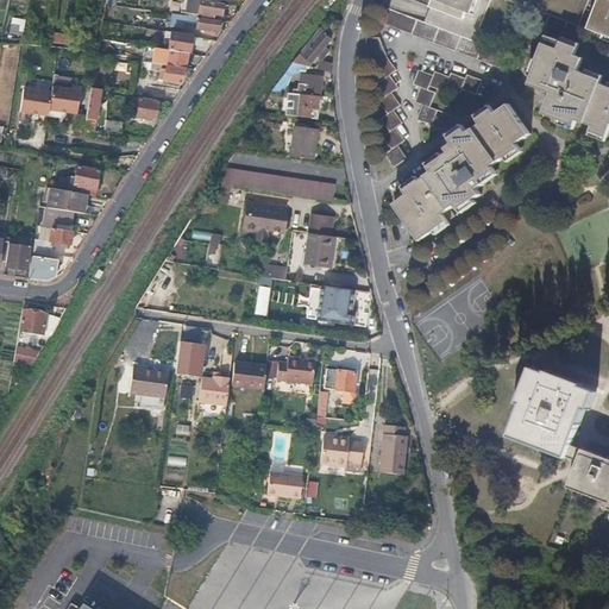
[(224,5),(195,0),(189,0),(188,14),(213,18),(213,14),(221,16),(224,5)]
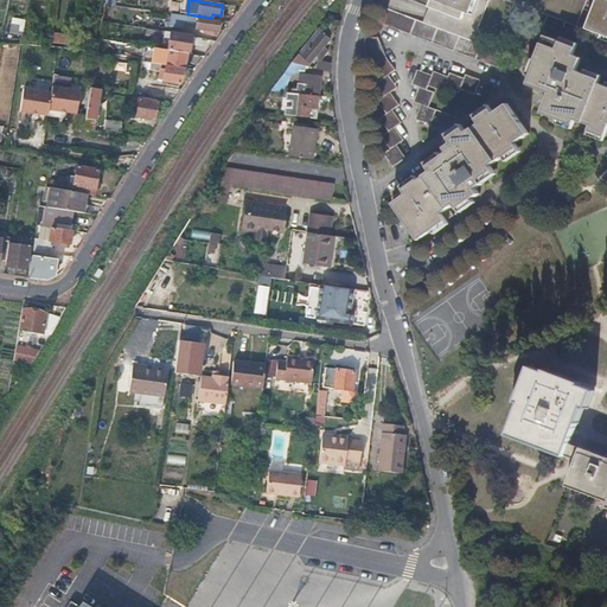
[(432,0),(425,23),(478,44),(481,36),(478,34),(491,0),(504,0),(509,1),(509,0),(510,0),(574,26),(579,27),(589,0),(432,0)]
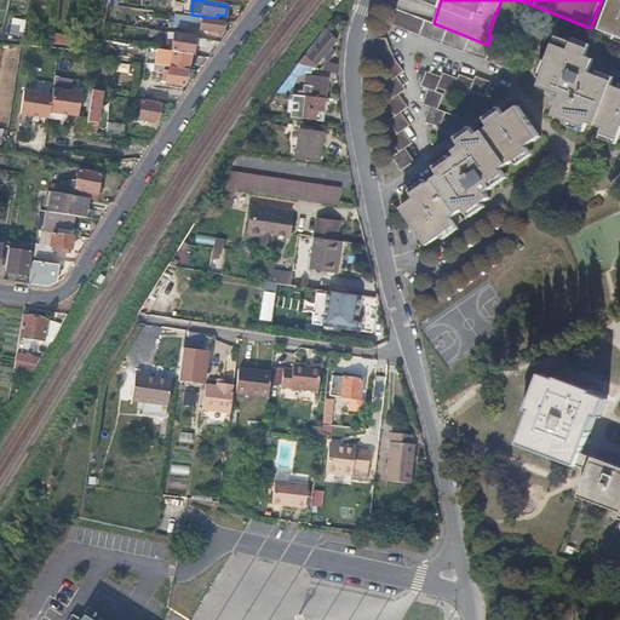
[(619,0),(606,0),(603,7),(608,10),(608,12),(602,27),(619,34),(619,0)]
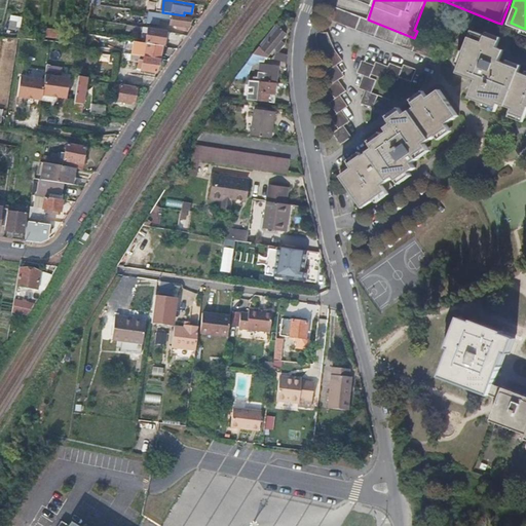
[(368,20),(338,7),(333,20),(439,62),(444,49),(433,45),(414,38),(368,20)]
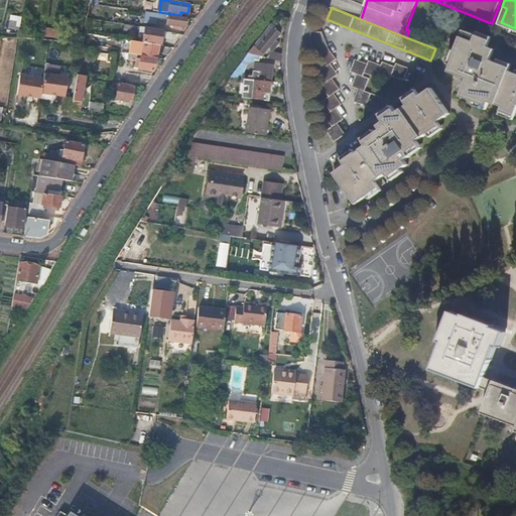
[(168,15),(143,11),(142,18),(145,18),(145,22),(156,23),(157,18),(167,20),(168,15)]
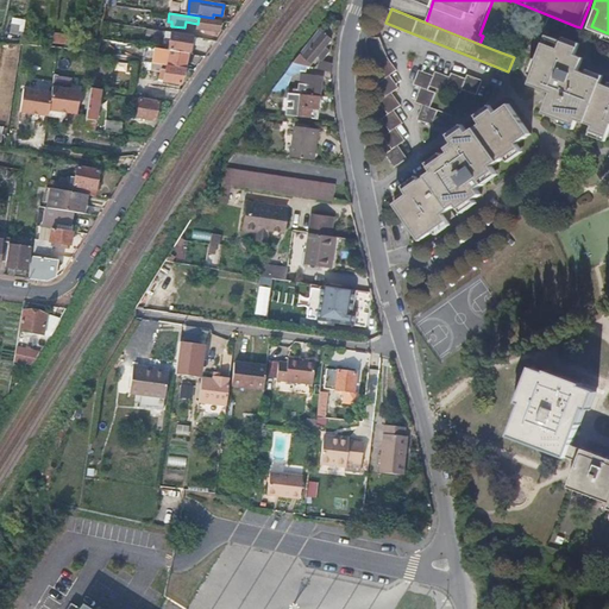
[(12,18),(11,32),(24,33),(25,19),(12,18)]
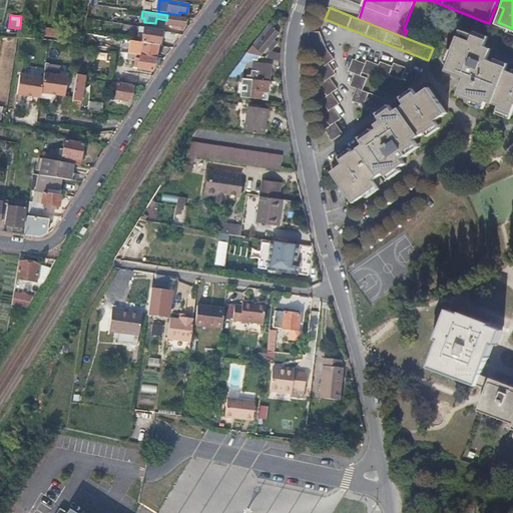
[(167,15),(166,20),(165,24),(172,26),(172,29),(181,30),(181,27),(183,27),(185,17),(167,15)]
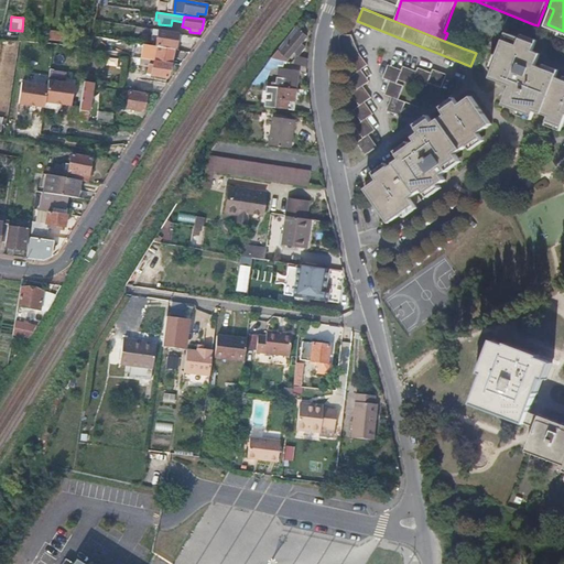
[(306,36),(296,29),(281,50),(279,51),(289,58),(294,52),(299,55),(305,46),(302,44),(306,36)]
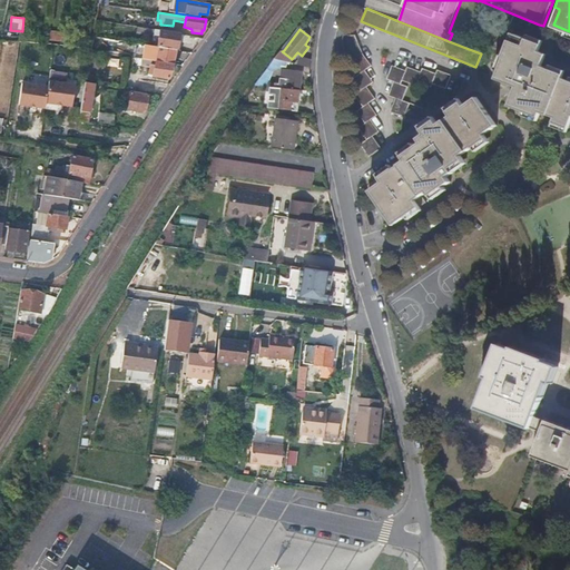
[(48,30),(48,40),(62,41),(62,31),(48,30)]
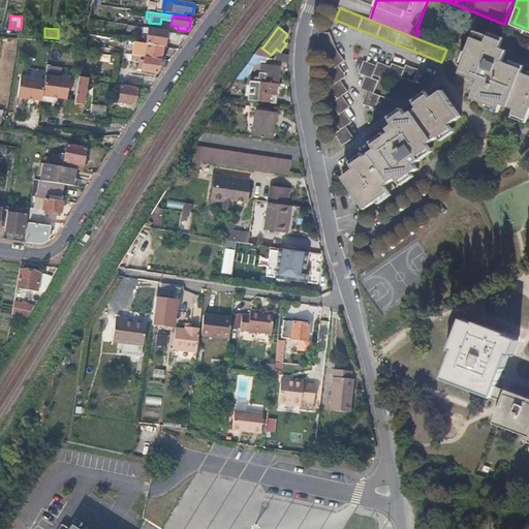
[(149,33),(148,43),(164,47),(165,47),(167,32),(167,31),(150,28),(149,33)]
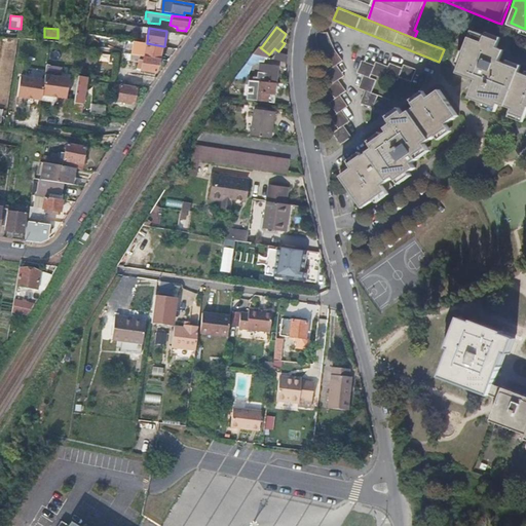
[(467,51),(460,72),(478,79),(472,98),(498,107),(500,103),(514,108),(512,113),(525,118),(525,114),(525,73),(519,70),(520,67),(501,61),(505,48),(498,45),(500,39),(474,30),(465,50),(467,51)]
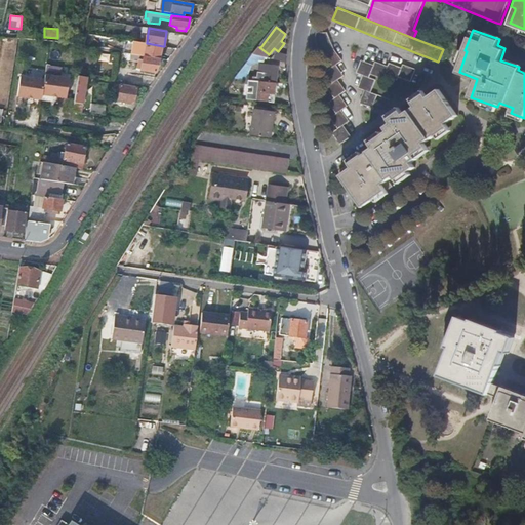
[(147,43),(146,50),(145,56),(160,58),(163,46),(147,43)]
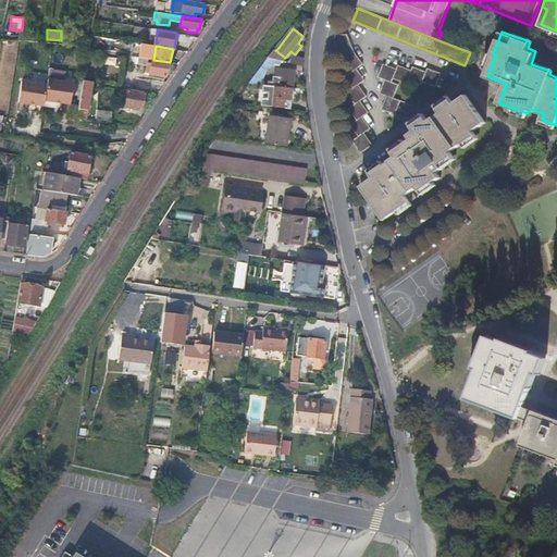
[(285,58),(275,50),(270,58),(281,61),(283,61),(285,58)]
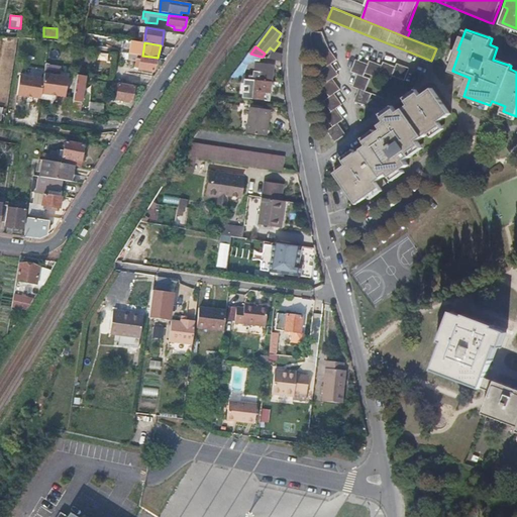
[(322,57),(330,67),(334,64),(340,59),(332,48),(322,57)]
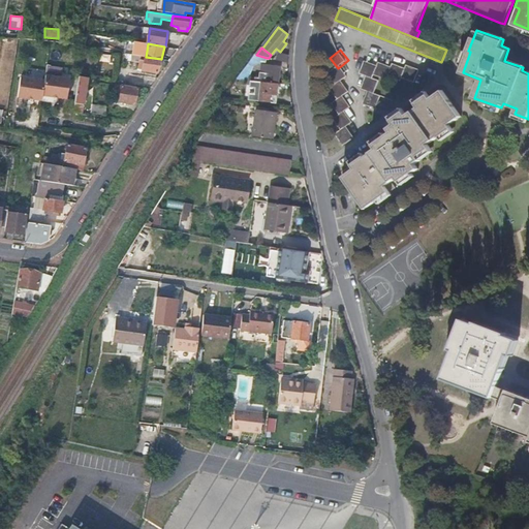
[(278,61),(285,63),(287,56),(281,54),(278,61)]
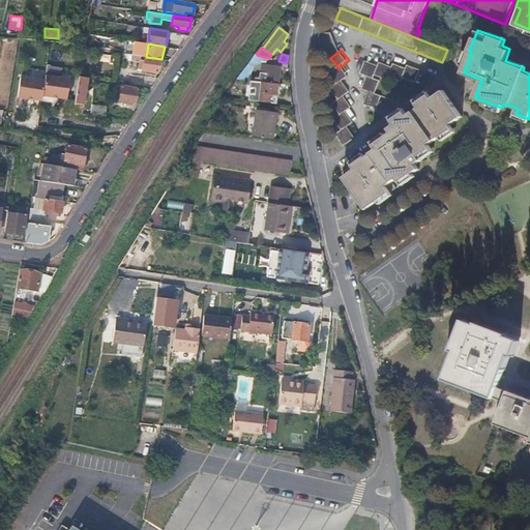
[(267,58),(257,55),(249,65),(256,66),(258,66),(259,61),(266,62),(267,58)]
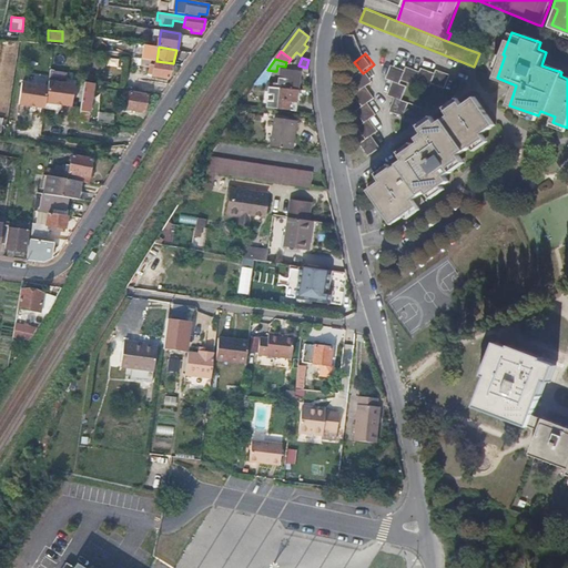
[(156,61),(155,66),(153,74),(152,75),(169,78),(173,63),(156,61)]
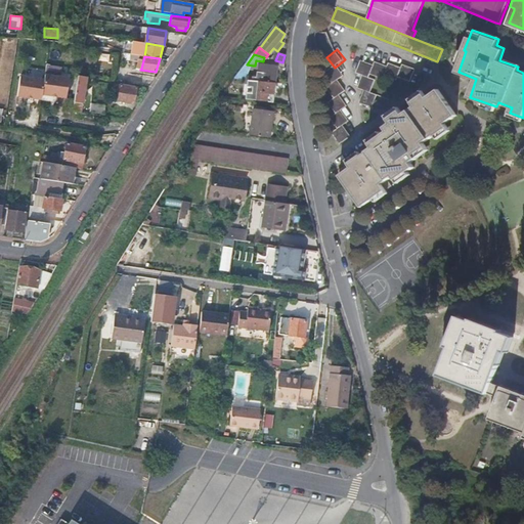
[(365,77),(372,79),(373,76),(376,68),(363,63),(358,74),(365,77)]
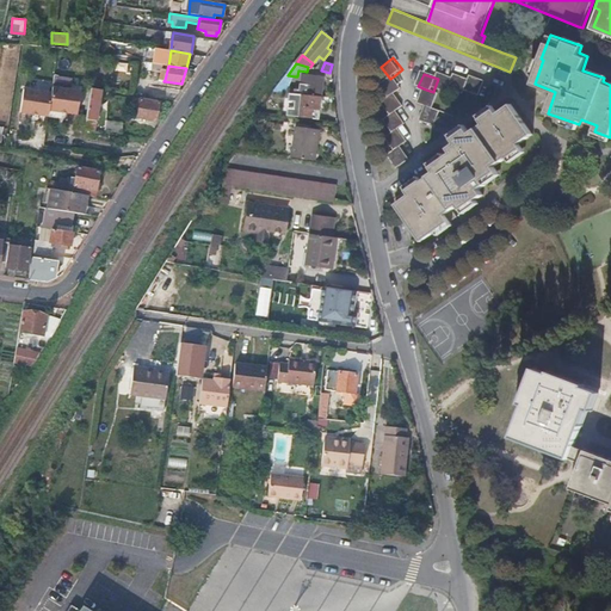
[(438,79),(434,88),(449,94),(451,90),(454,80),(440,74),(438,79)]
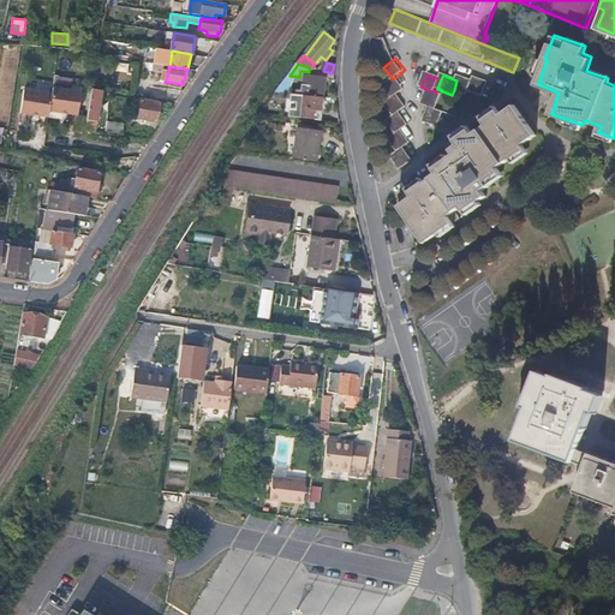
[(457,81),(454,90),(469,95),(470,91),(475,81),(459,75),(457,81)]
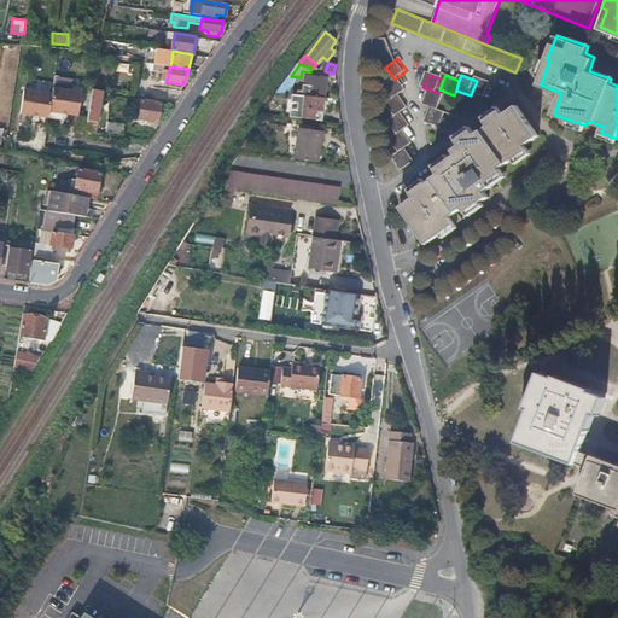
[(298,77),(291,76),(278,93),(284,94),(295,95),(299,95),(299,92),(299,88),(295,88),(298,77)]
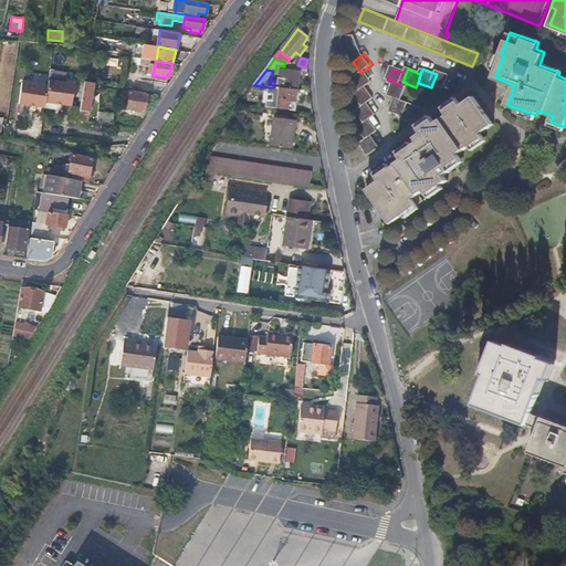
[(355,79),(364,90),(368,86),(375,81),(366,70),(362,73),(355,79)]
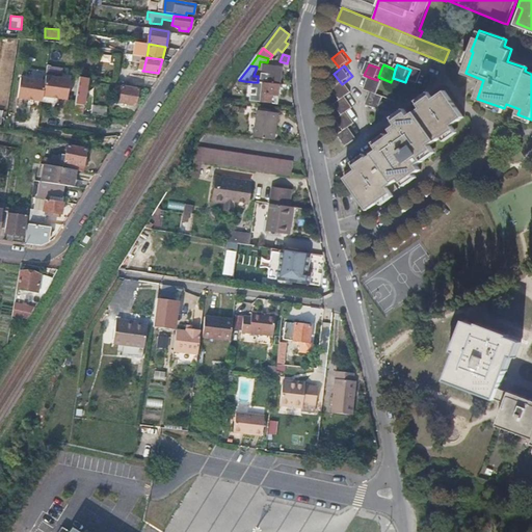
[(410,70),(406,79),(419,83),(424,71),(411,67),(410,70)]
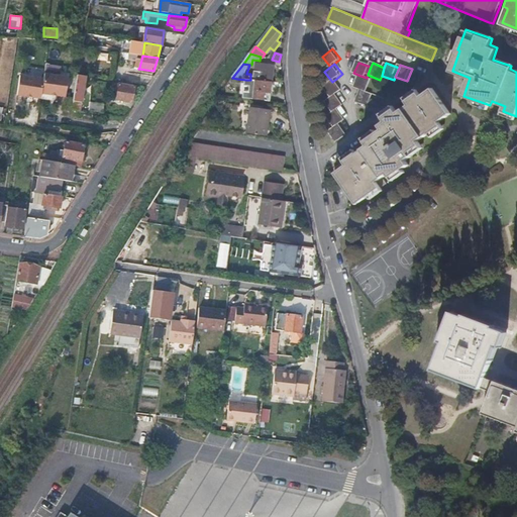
[(250,80),(273,82),(275,66),(266,66),(265,68),(261,68),(261,70),(255,70),(255,77),(250,77),(250,80)]
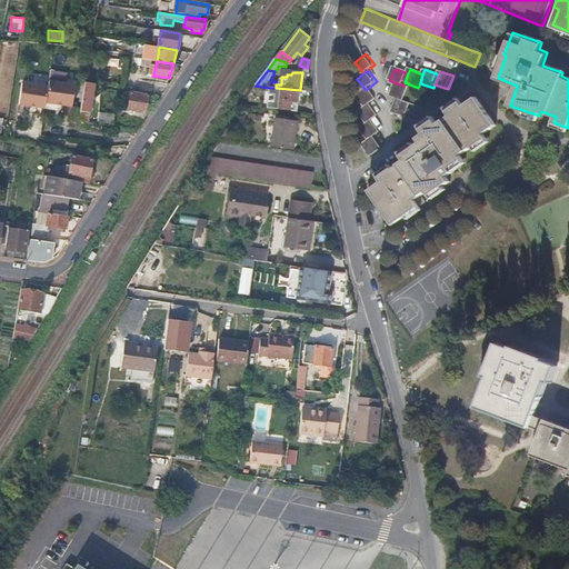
[(47,102),(73,107),(77,85),(50,80),(49,87),(47,102)]
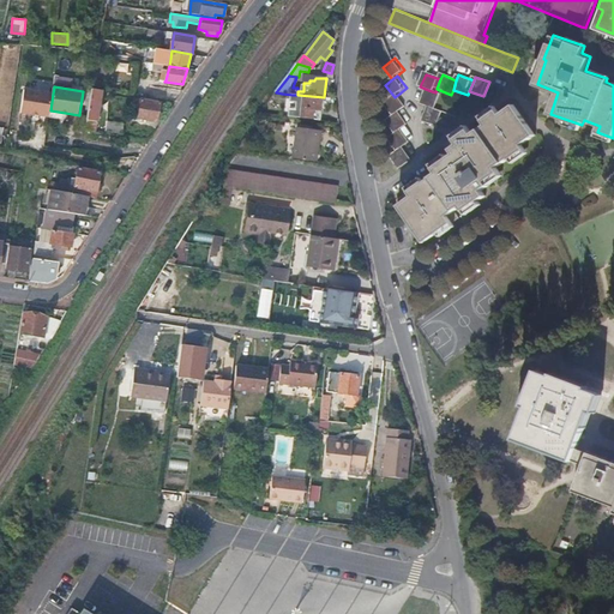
[(49,116),(50,110),(53,94),(25,89),(22,113),(49,116)]
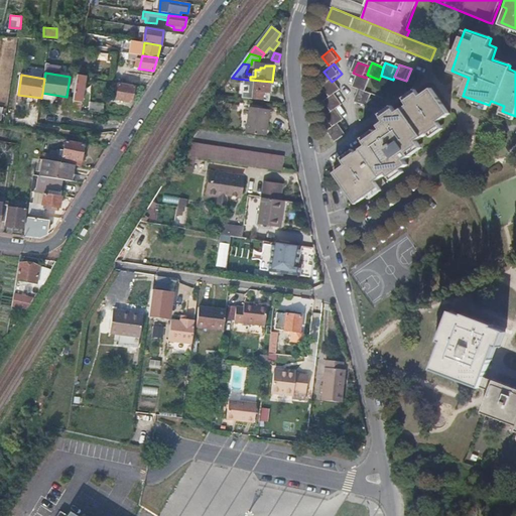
[(89,76),(78,75),(73,109),(82,110),(86,81),(89,81),(89,76)]
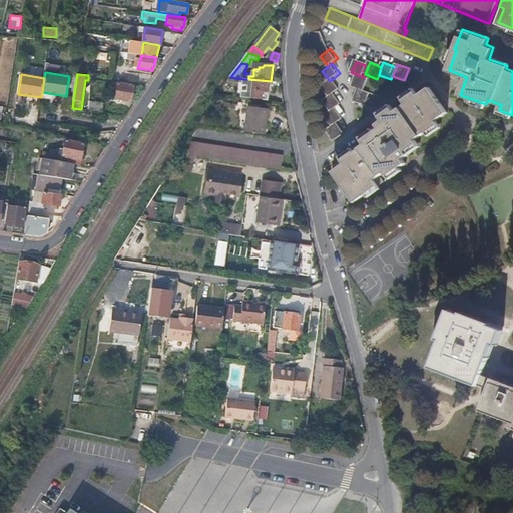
[(360,89),(365,91),(369,79),(364,77),(358,75),(353,86),(360,89)]
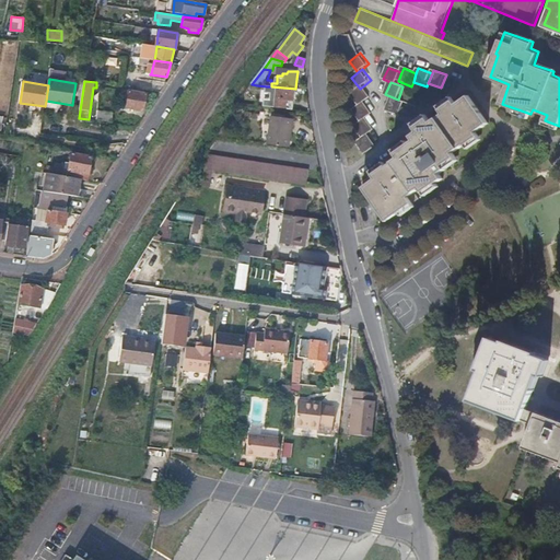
[(353,94),(363,107),(366,104),(374,97),(364,85),(360,89),(353,94)]
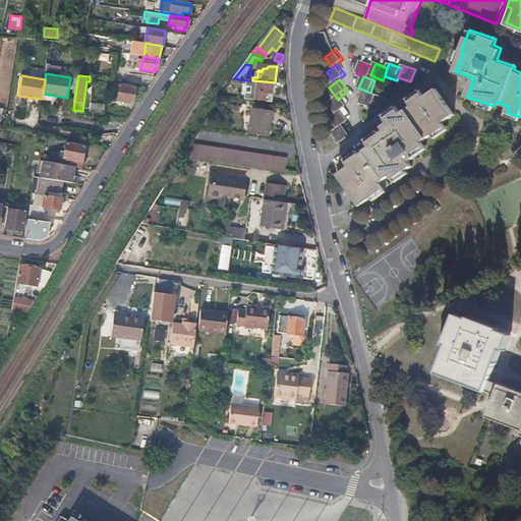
[(273,103),(275,82),(252,80),(248,80),(247,87),(252,87),(251,93),(247,93),(246,99),(273,103)]
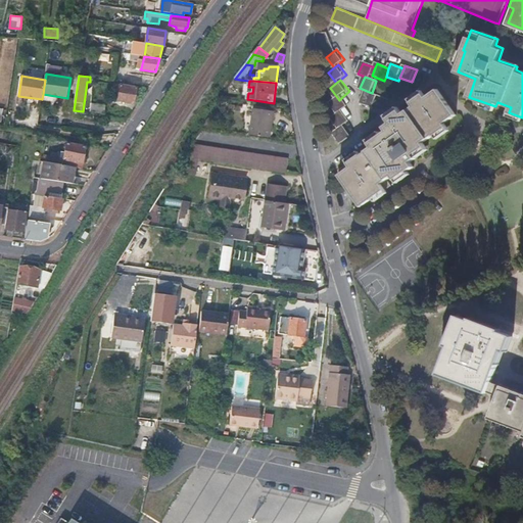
[(137,87),(121,85),(119,101),(134,103),(137,87)]
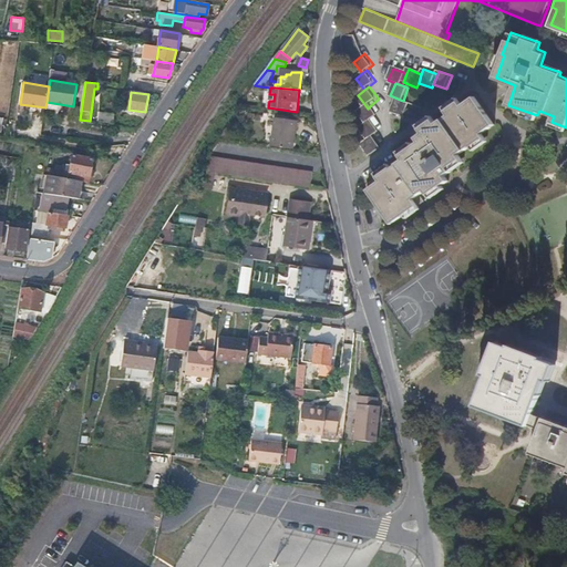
[(367,186),(389,219),(421,198),(418,192),(425,187),(429,191),(447,178),(445,174),(451,168),(449,165),(462,157),(459,153),(472,144),(474,145),(486,137),(483,132),(496,124),(477,95),(465,103),(462,99),(449,107),(452,112),(439,121),(435,116),(423,125),(425,130),(419,134),(421,138),(402,152),(404,156),(398,161),(397,160),(367,179),(367,186)]
